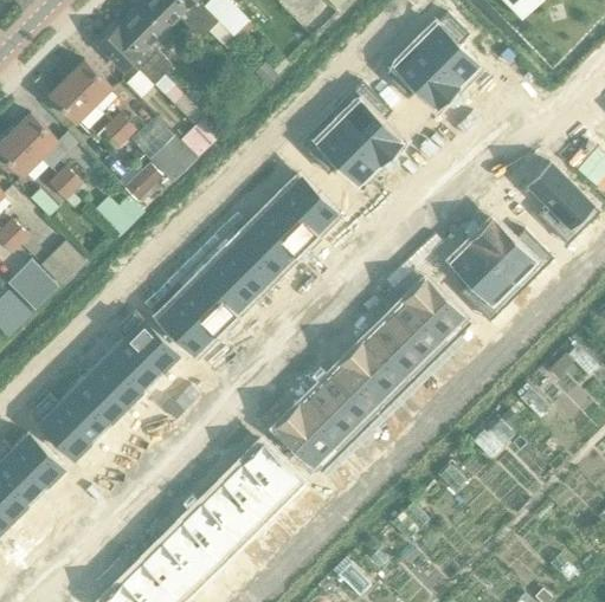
[(207,36),(210,33),(178,0),(153,0),(143,10),(166,32),(179,18),(186,25),(201,41),(207,36)]
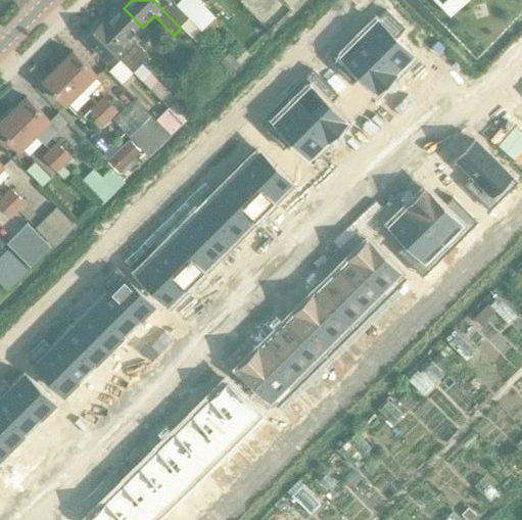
[(194,0),(188,0),(179,9),(176,6),(170,0),(153,0),(181,29),(195,42),(216,20),(194,0)]
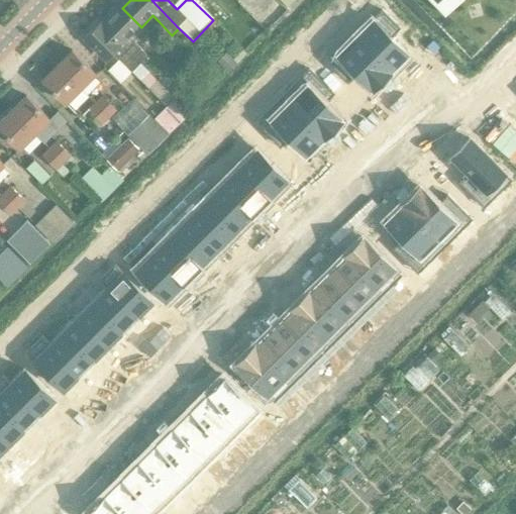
[(299,2),(297,1),(296,0),(278,0),(289,11),(299,2)]
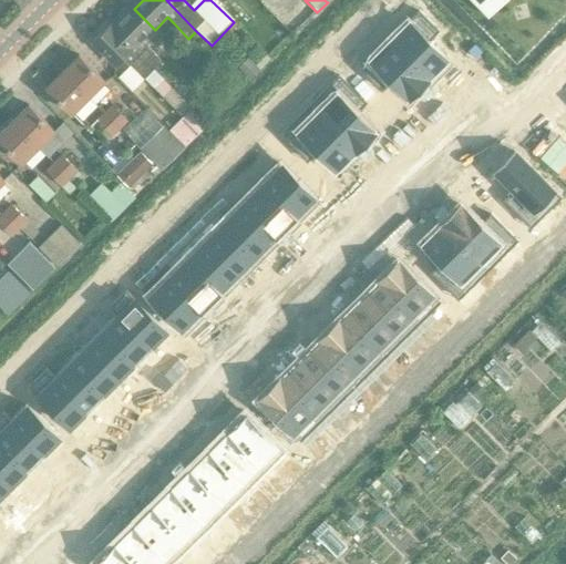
[(469,0),(490,20),(490,19),(508,0),(469,0)]
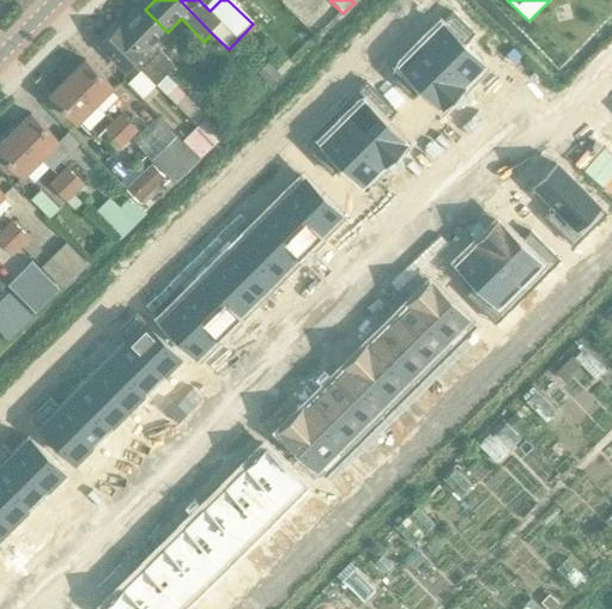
[(153,46),(168,32),(145,10),(126,30),(123,32),(168,78),(170,75),(176,69),(161,53),(153,46)]
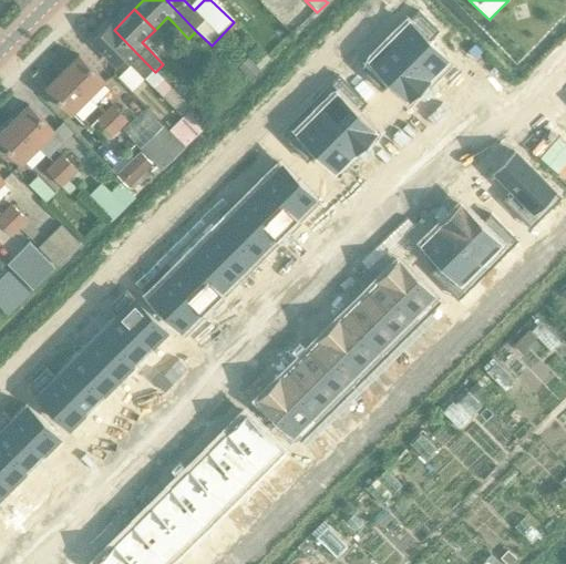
[(421,12),(390,43),(430,82),(450,62),(429,42),(440,31),(421,12)]
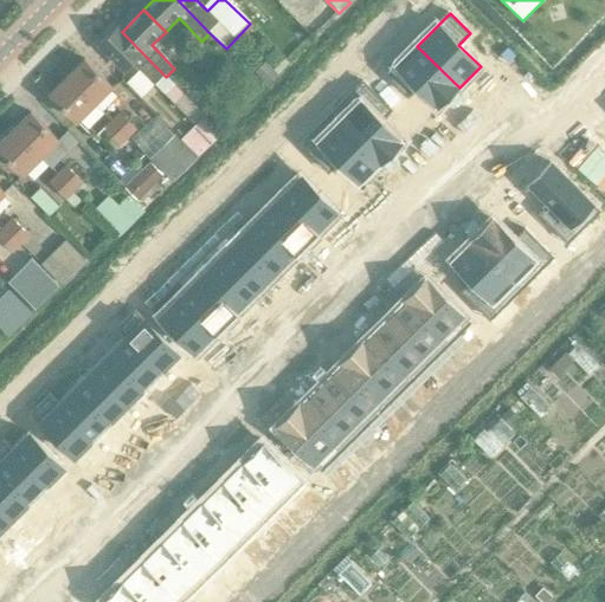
[(122,32),(118,28),(101,47),(126,72),(134,63),(141,70),(156,86),(165,78),(166,77),(122,32)]
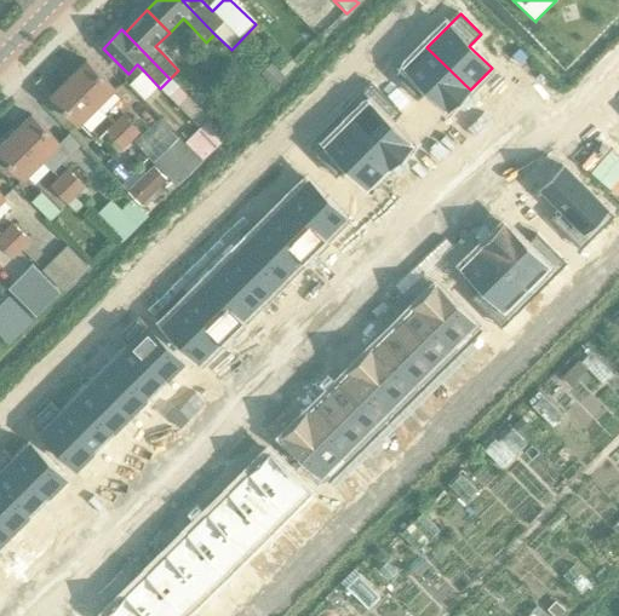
[(427,47),(394,80),(414,101),(425,88),(448,111),(470,90),(427,47)]
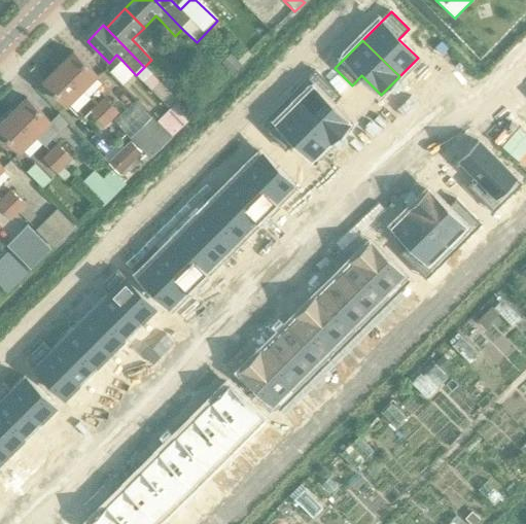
[(252,57),(253,56),(250,51),(239,63),(232,57),(222,66),(234,77),(252,57)]
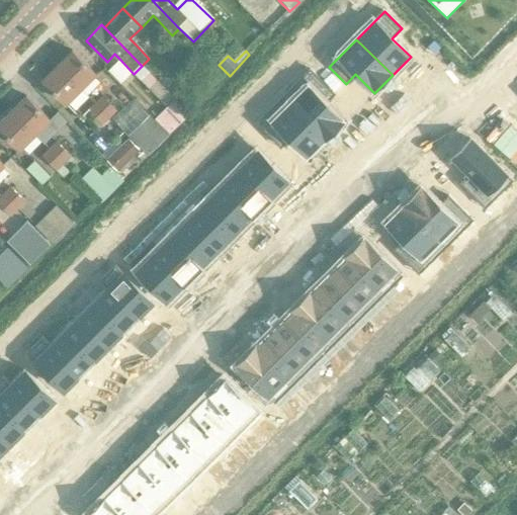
[(58,68),(82,91),(96,77),(73,53),(58,68)]
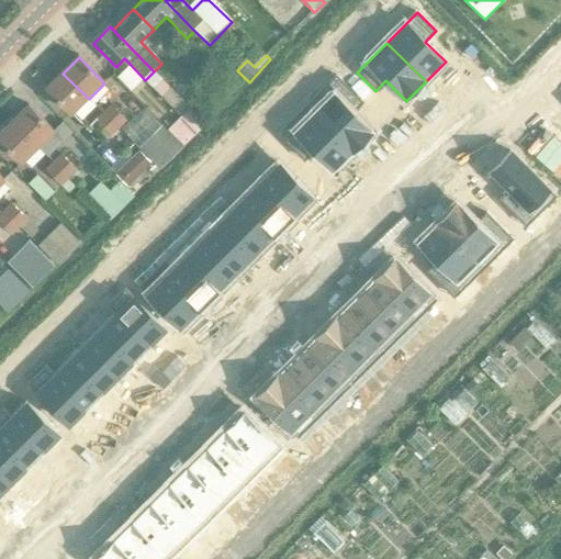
[(73,115),(89,99),(63,74),(47,89),(73,115)]
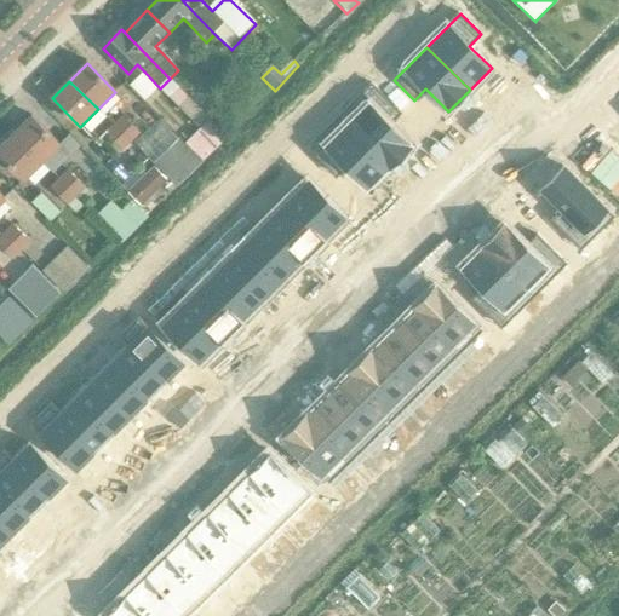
[(380,92),(348,125),(390,168),(412,147),(390,125),(401,113),(380,92)]
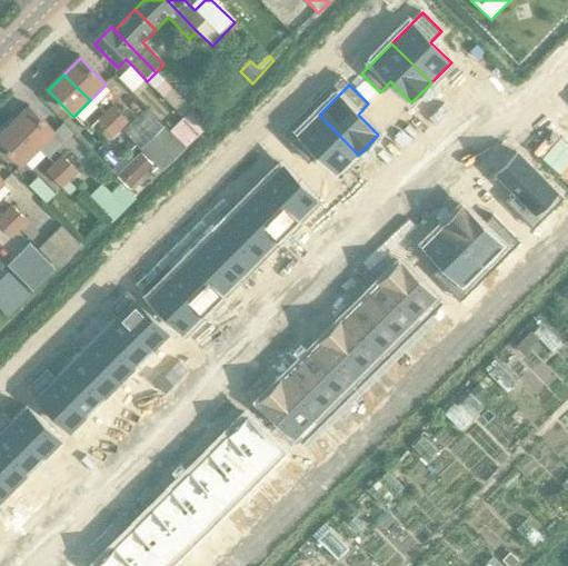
[(122,132),(130,125),(113,107),(105,116),(122,132)]
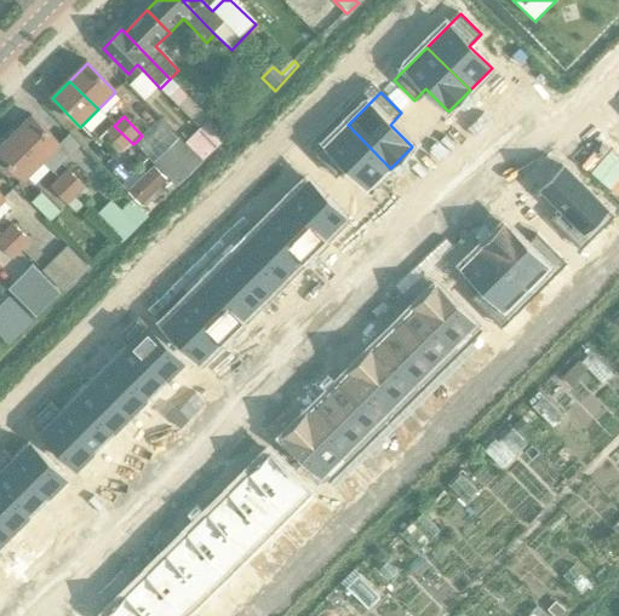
[(15,136),(44,163),(61,147),(33,117),(15,136)]
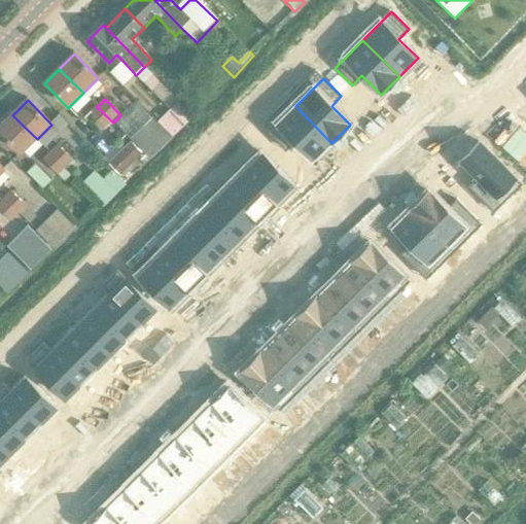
[(194,119),(190,116),(178,104),(174,109),(185,120),(188,125),(194,119)]
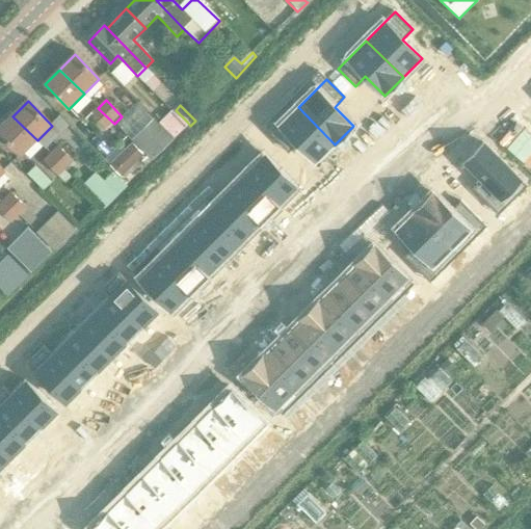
[(298,107),(270,135),(288,153),(297,143),(316,163),(335,144),(298,107)]
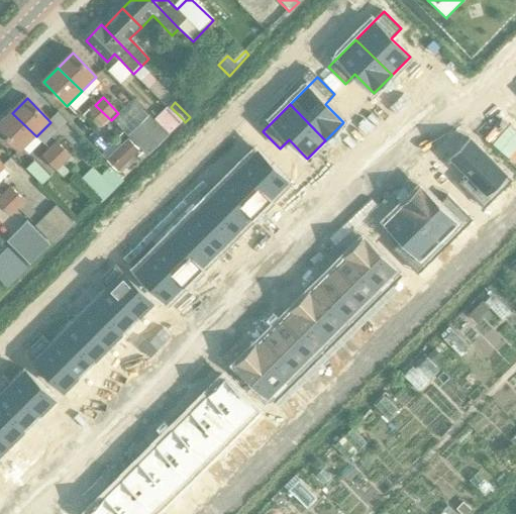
[(103,128),(111,120),(95,105),(88,112),(103,128)]
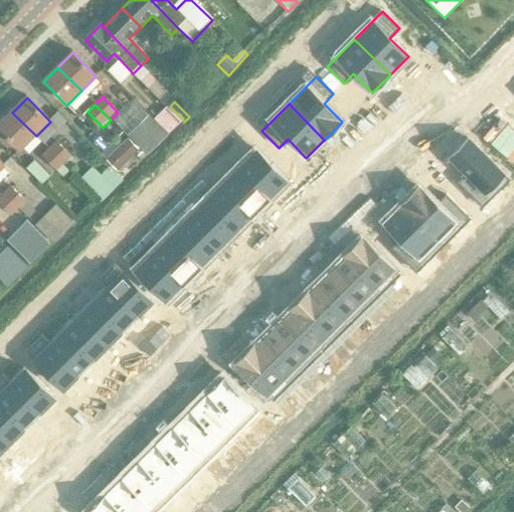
[(181,118),(170,107),(169,106),(155,120),(168,134),(170,135),(184,122),(181,118)]
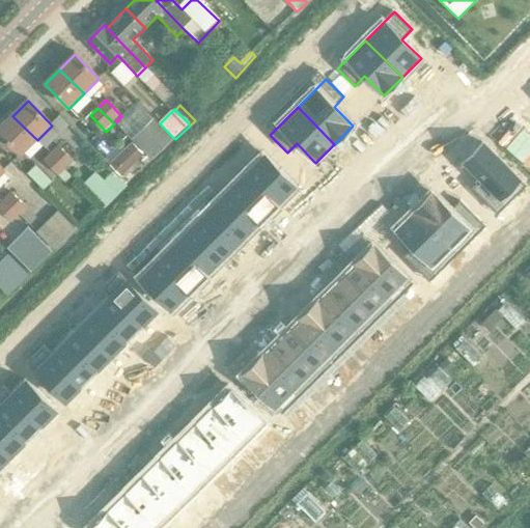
[(0,133),(22,156),(37,140),(12,116),(0,128),(0,133)]
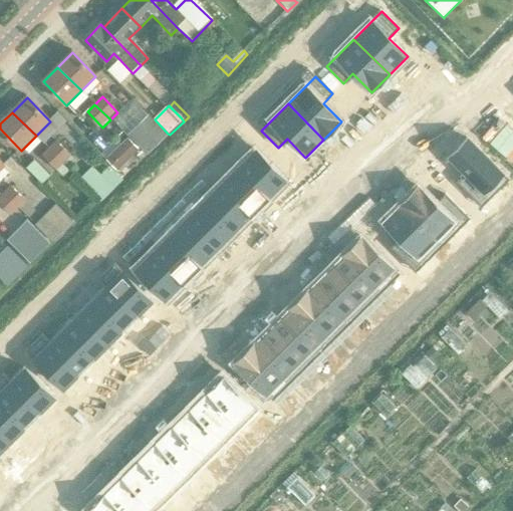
[(226,114),(217,123),(223,129),(231,120),(226,114)]
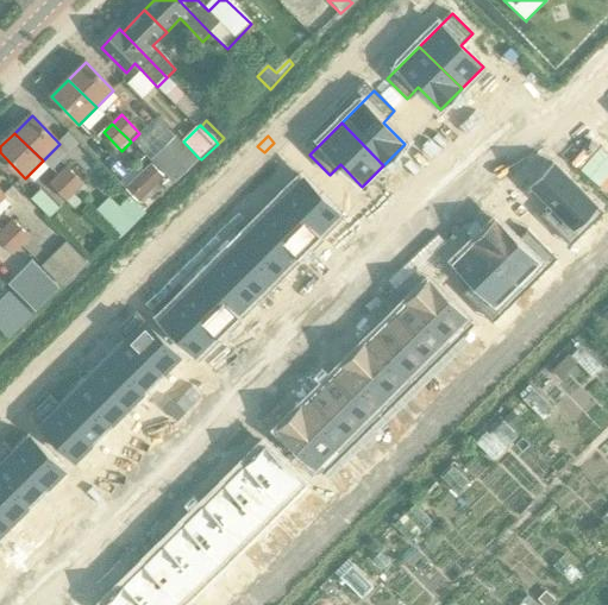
[(175,139),(151,163),(175,187),(199,163),(175,139)]
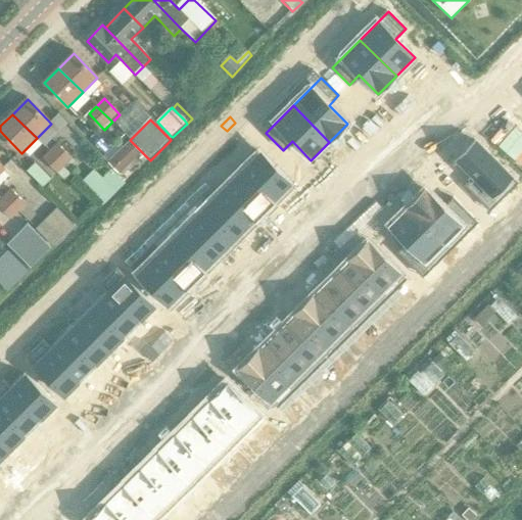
[(121,174),(141,153),(130,142),(123,148),(109,162),(121,174)]
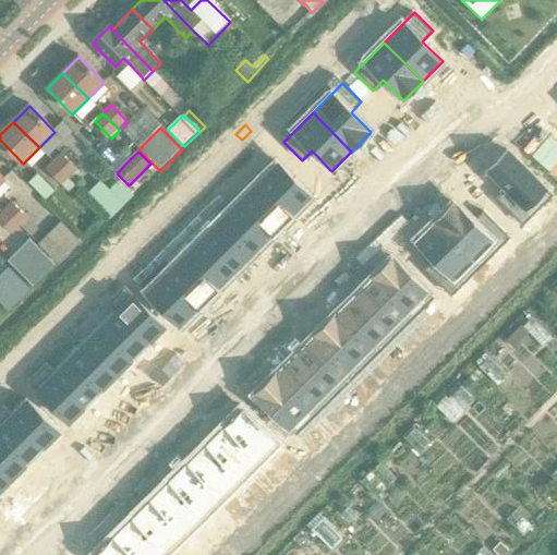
[(508,152),(487,171),(508,192),(497,202),(516,220),(546,190),(508,152)]
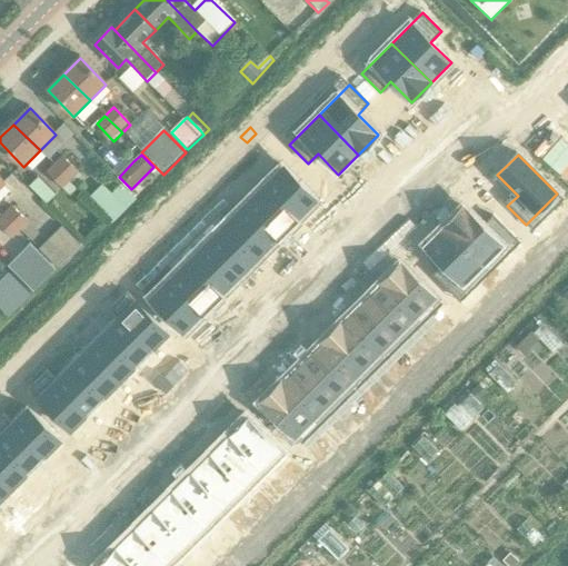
[(70,184),(79,175),(62,157),(52,167),(70,184)]
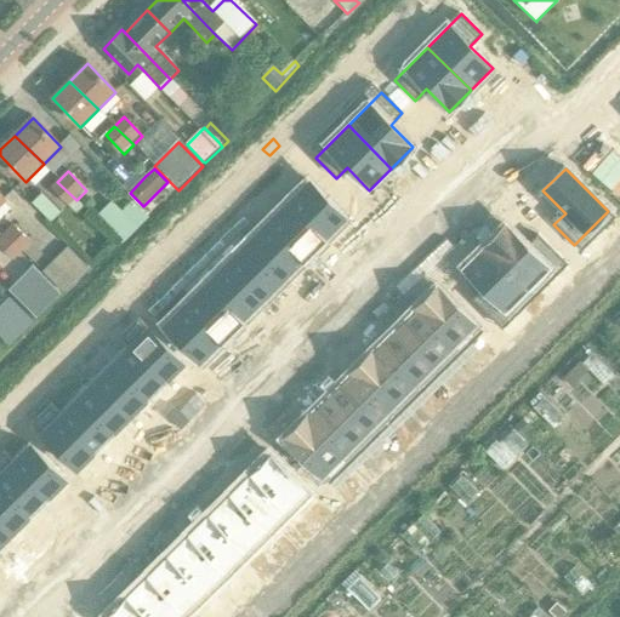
[(238,173),(228,183),(234,190),(245,180),(238,173)]
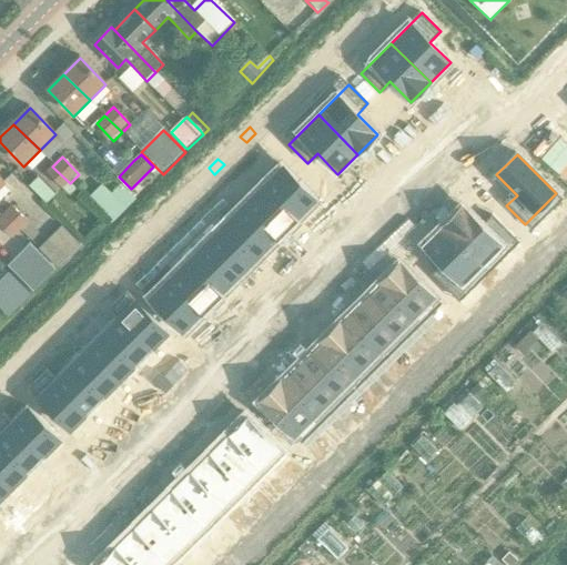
[(283,165),(263,185),(297,220),(317,200),(283,165)]
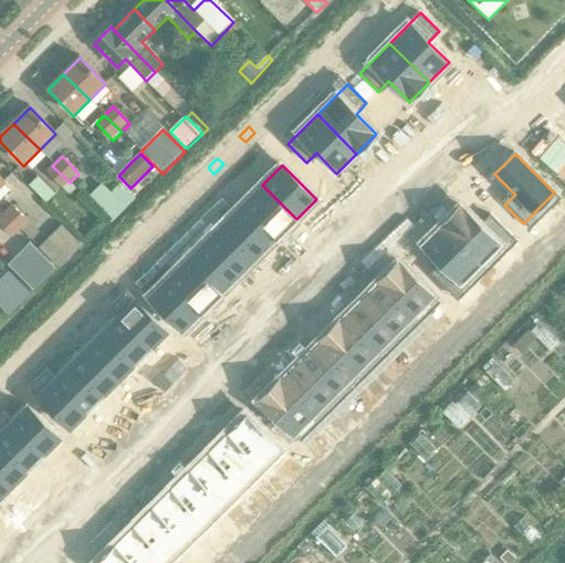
[(70,183),(52,166),(46,173),(63,190),(70,183)]
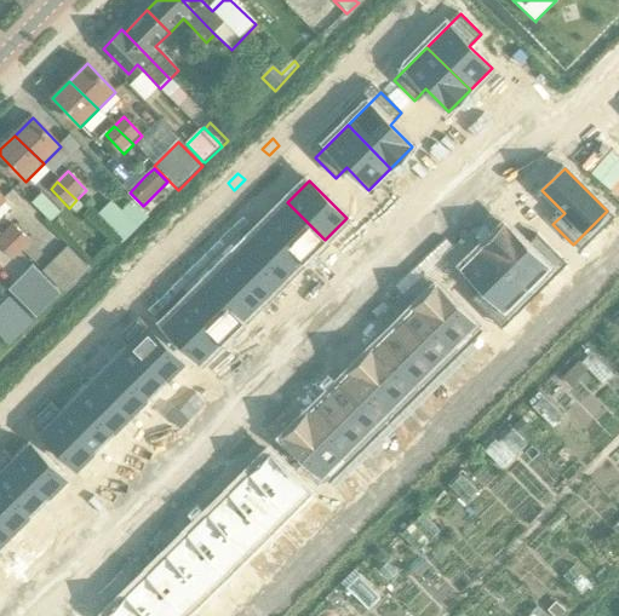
[(228,183),(217,194),(224,200),(234,190),(228,183)]
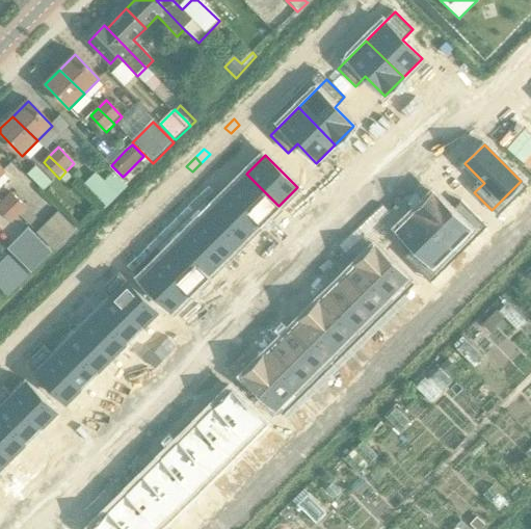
[(36,166),(27,176),(45,193),(54,184),(36,166)]
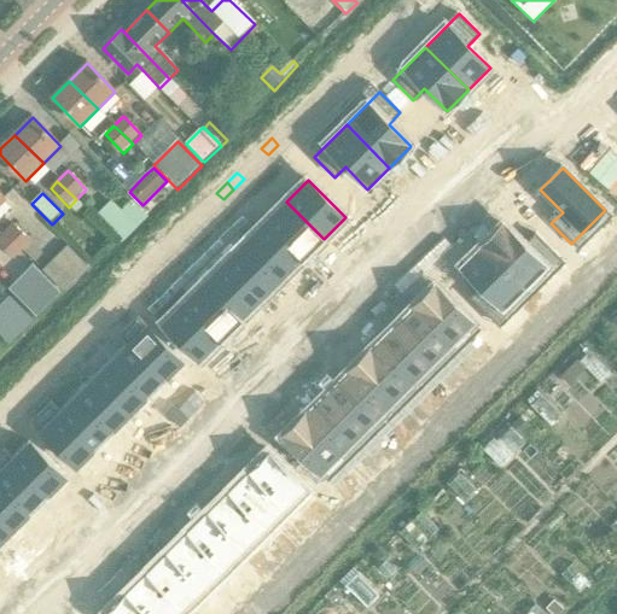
[(77,216),(85,209),(76,199),(69,208),(77,216)]
